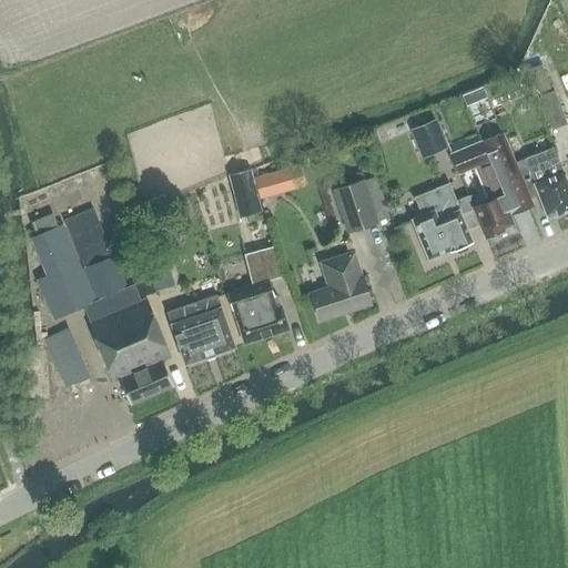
[(529,69),(538,92),(550,88),(541,64),(529,69)]
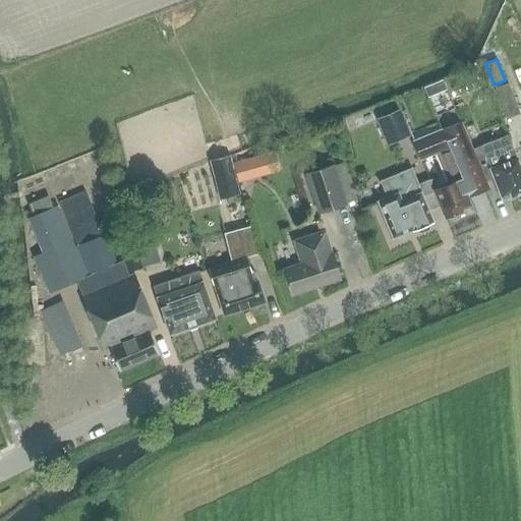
[(447,77),(446,78),(450,90),(466,82),(464,76),(462,71),(447,77)]
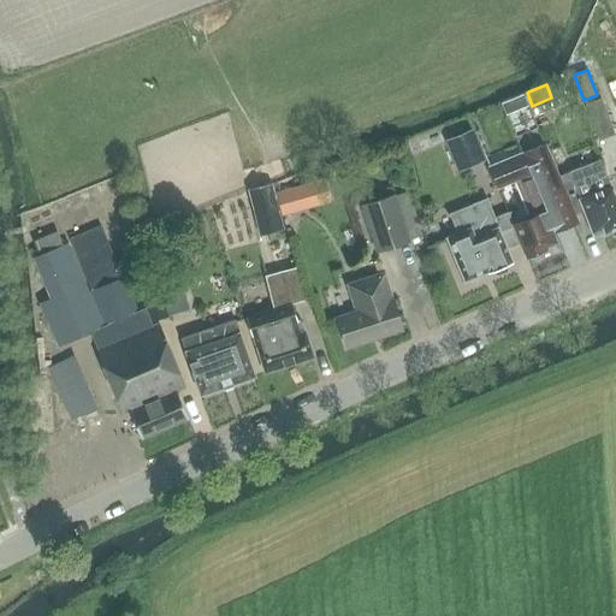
[(585,105),(599,141),(615,135),(602,99),(585,105)]
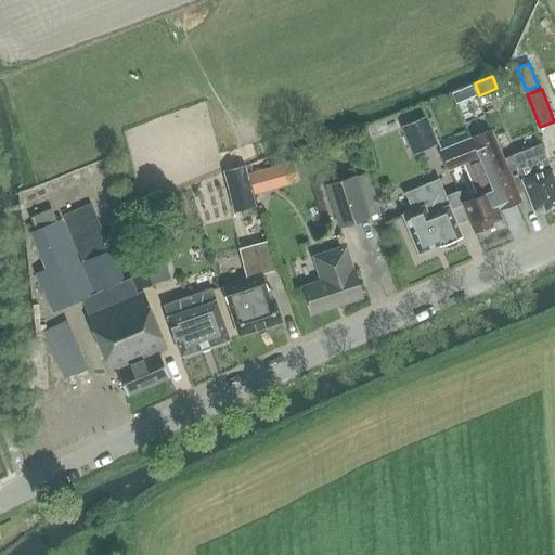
[(418,153),(437,145),(425,116),(407,125),(418,153)]
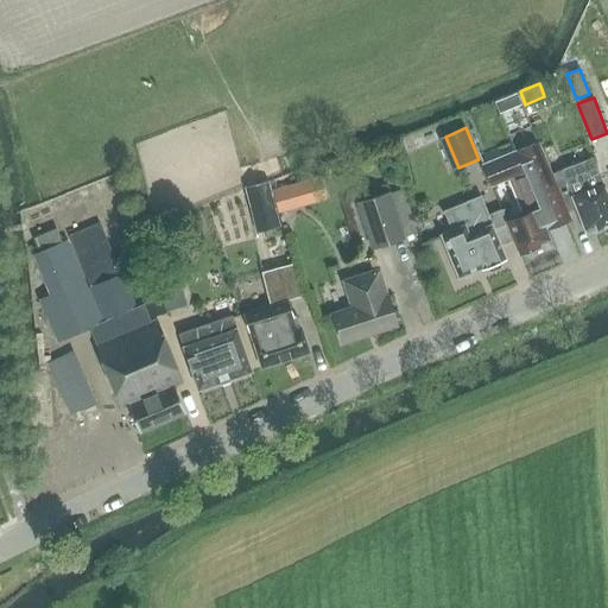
[(538,143),(515,151),(482,164),(492,185),(507,179),(521,214),(506,220),(513,240),(519,254),(521,253),(527,255),(536,252),(537,247),(539,246),(538,244),(549,239),(545,228),(548,227),(549,229),(565,222),(544,171),(549,169),(538,143)]
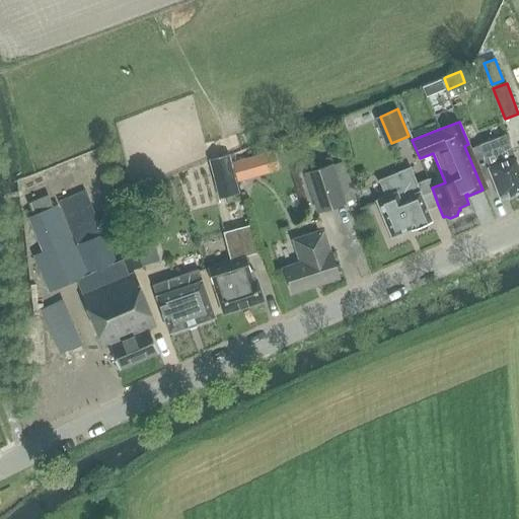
[(487,188),(485,182),(492,178),(500,200),(518,192),(518,168),(514,157),(505,134),(470,148),(468,144),(464,146),(483,190),(487,188)]
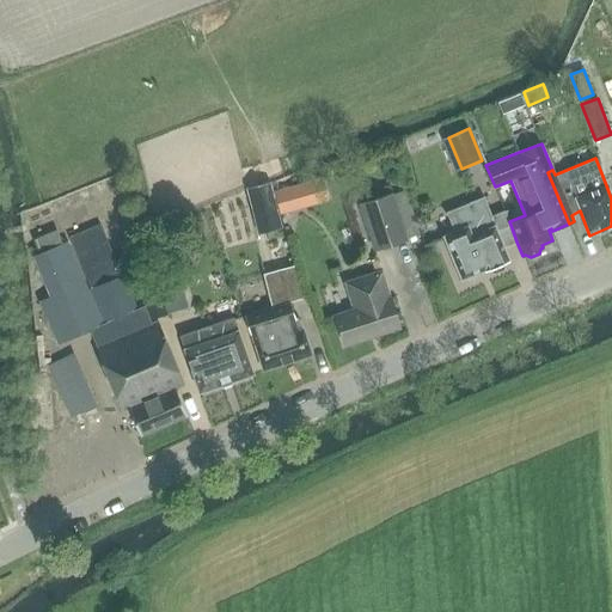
[(270,182),(252,187),(264,233),(282,228),(270,182)]
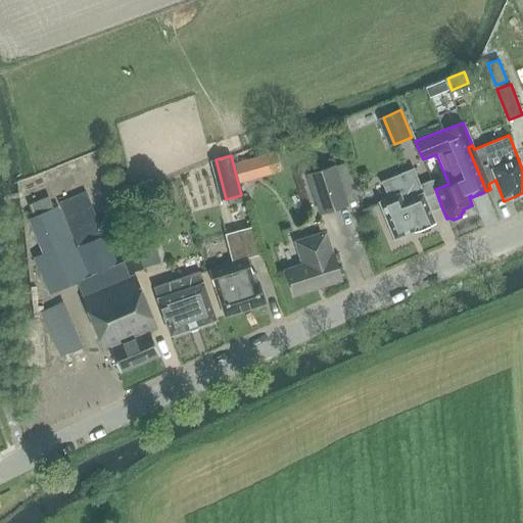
[(252,158),(234,163),(239,183),(258,178),(252,158)]
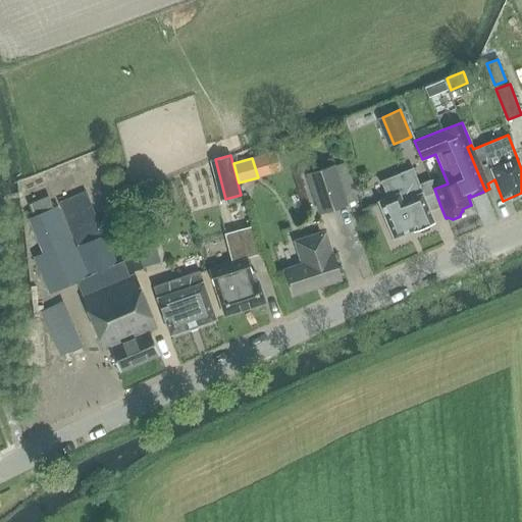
[(305,174),(318,215),(348,205),(348,204),(358,201),(346,162),(334,166),(334,164),(305,174)]
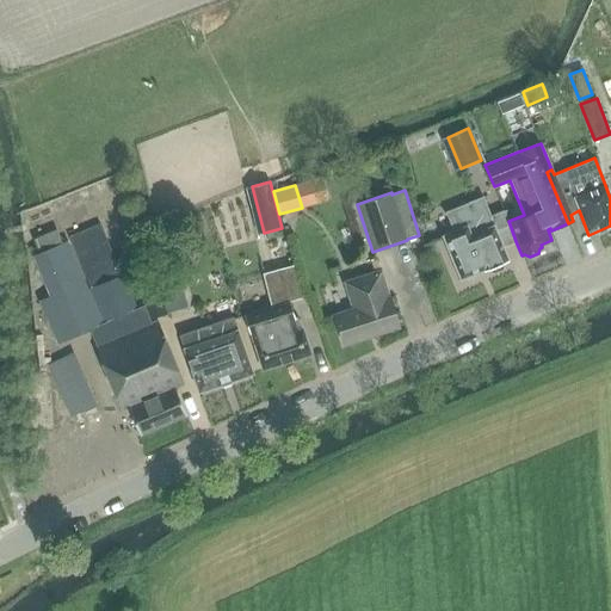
[(508,221),(504,210),(491,216),(483,197),(446,213),(454,232),(443,235),(461,278),(483,269),(483,271),(487,269),(493,272),(503,269),(505,261),(508,260),(503,247),(516,241),(508,221)]
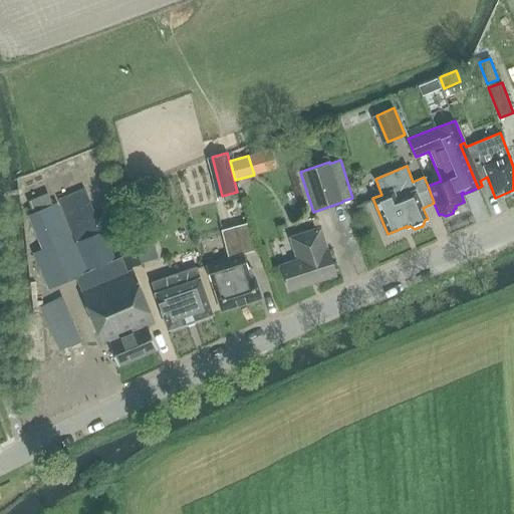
[(83,187),(56,198),(87,271),(114,259),(83,187)]
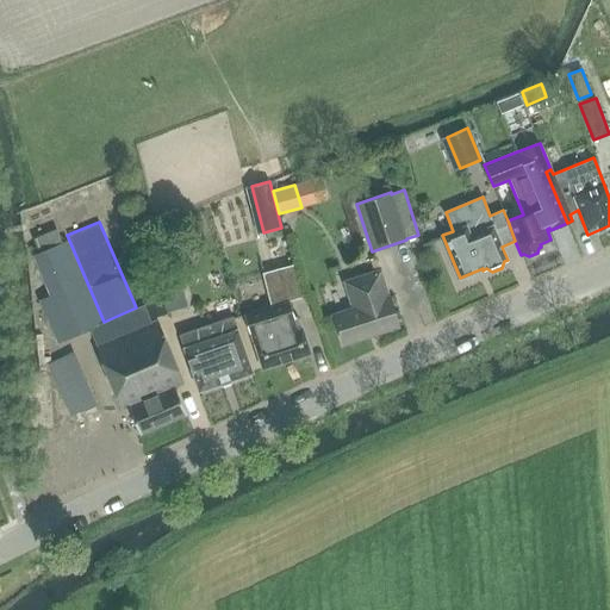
[(39,254),(33,256),(50,297),(39,302),(57,342),(64,338),(101,323),(67,242),(62,244),(56,230),(33,240),(39,254)]
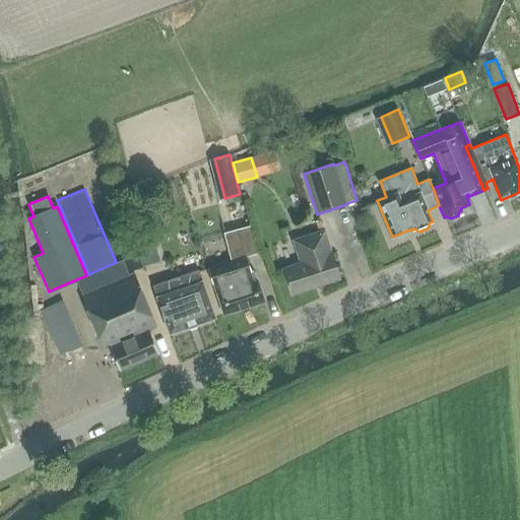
[(231,261),(208,268),(223,315),(264,302),(255,273),(253,270),(249,271),(245,257),(257,254),(250,225),(234,230),(242,258),(231,261)]
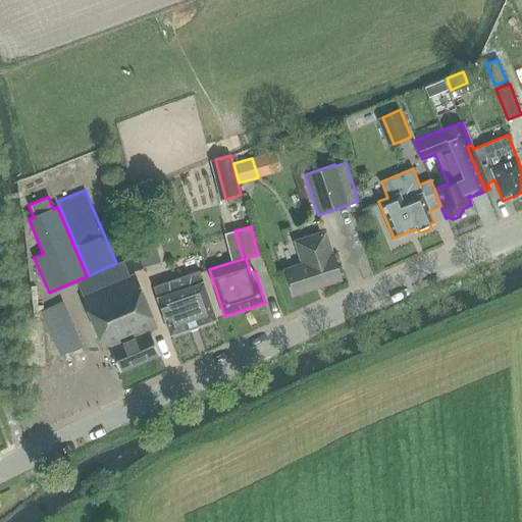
[(150,228),(127,236),(131,246),(139,269),(143,268),(155,264),(160,262),(150,228)]
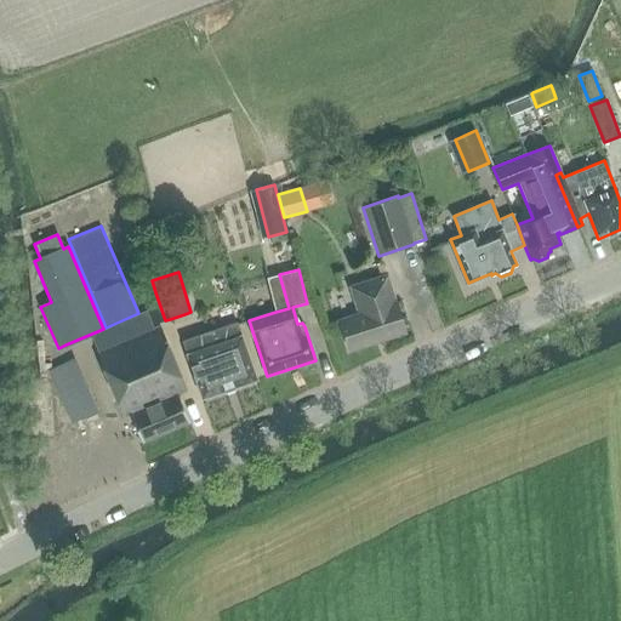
[(340,320),(349,351),(405,331),(396,302),(393,303),(391,294),(393,294),(387,275),(349,286),(355,306),(357,306),(359,314),(340,320)]
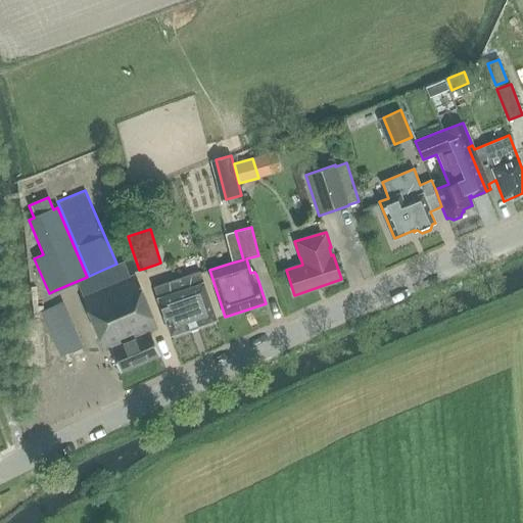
[(139,270),(131,246),(121,250),(128,273),(139,270)]
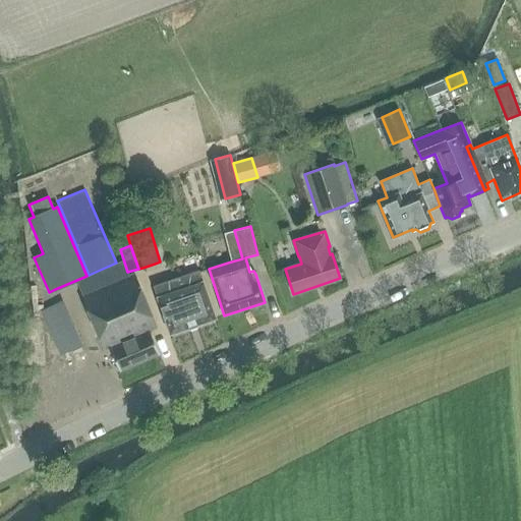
[(153,286),(169,334),(188,328),(189,329),(196,326),(196,325),(215,319),(205,288),(211,286),(208,274),(206,268),(185,275),(153,286)]
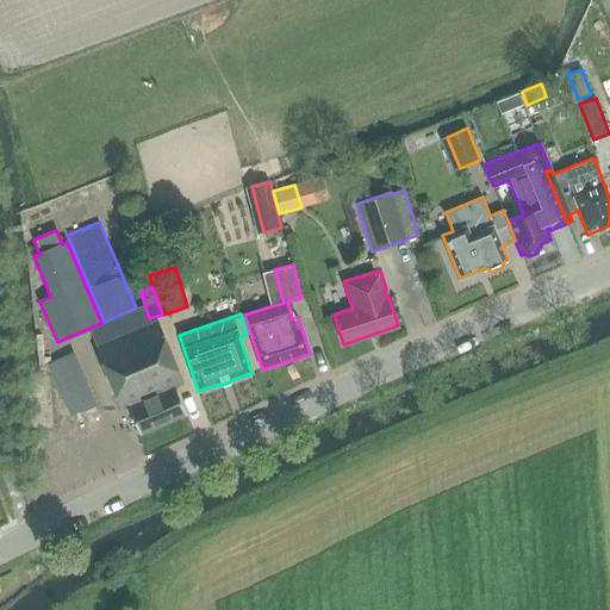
[(157,321),(95,347),(122,409),(129,406),(141,434),(186,415),(174,387),(184,383),(157,321)]
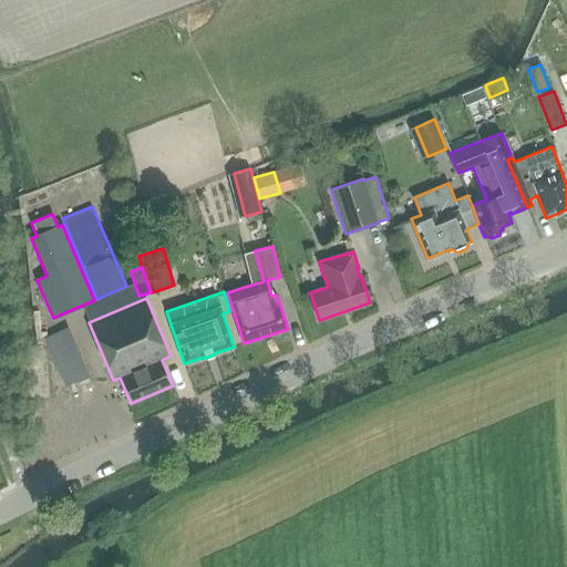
[(68,328),(45,338),(66,387),(89,377),(68,328)]
